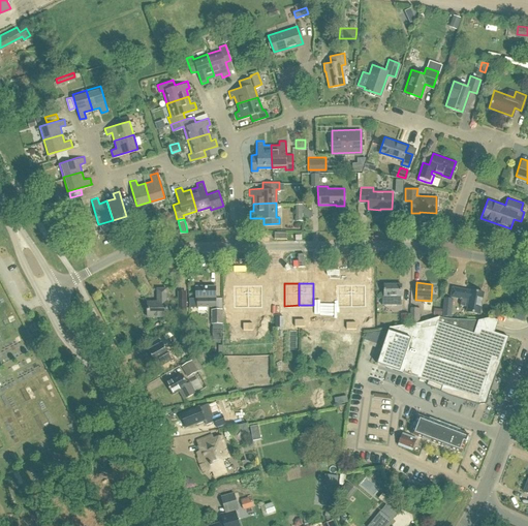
[(350,305),(350,283),(336,283),(336,305),(350,305)]
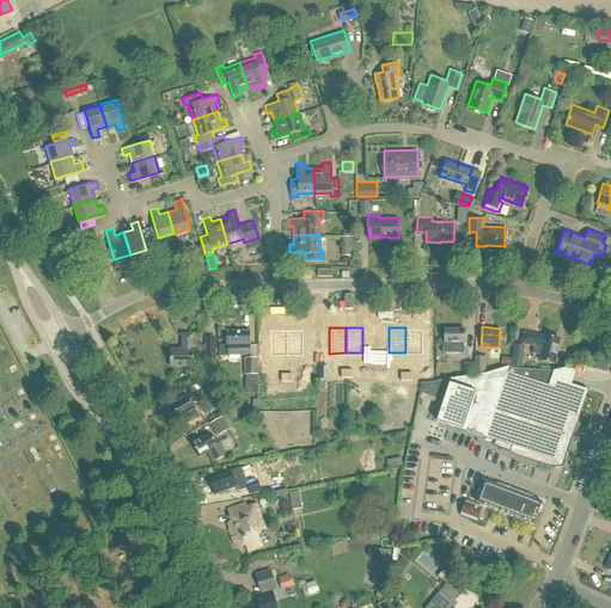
[(422,327),(405,327),(405,352),(422,352),(422,327)]
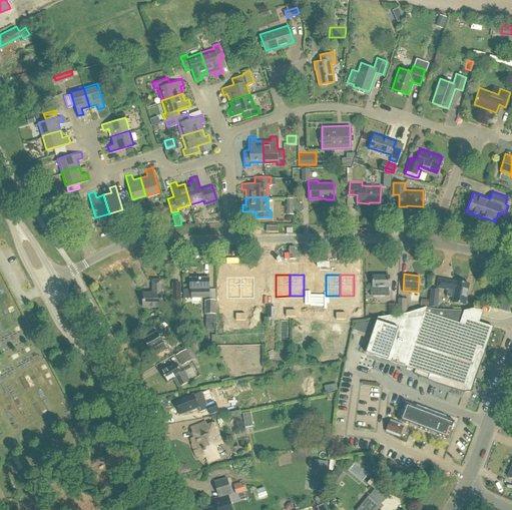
[(372,275),(372,285),(370,285),(370,294),(389,294),(389,275),(372,275)]
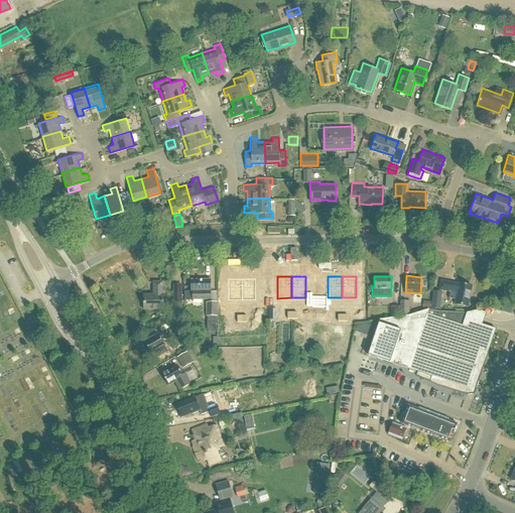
[(204,295),(204,297),(210,297),(210,277),(190,277),(190,289),(191,289),(191,295),(204,295)]
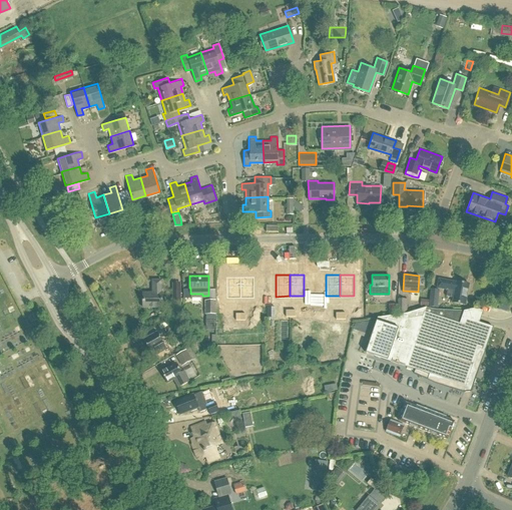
[(225,297),(239,297),(239,276),(225,276),(225,297)]
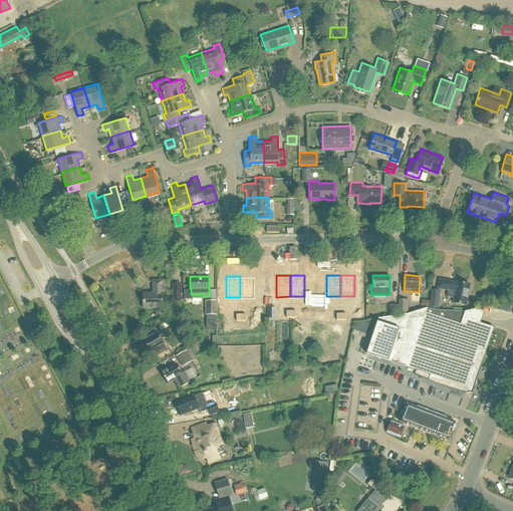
[(254,276),(240,276),(240,297),(254,297),(254,276)]
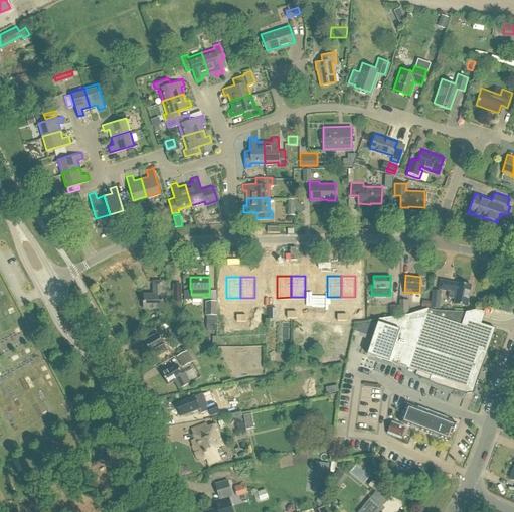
[(448,295),(455,297),(454,302),(466,304),(470,283),(458,281),(440,278),(438,287),(449,289),(447,296),(448,296),(448,295)]
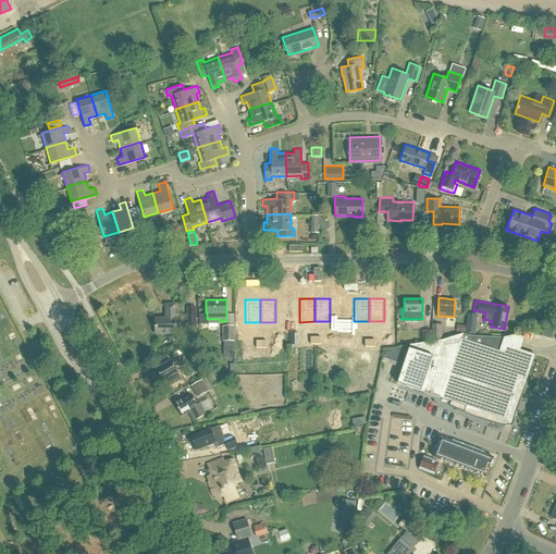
[(165,316),(155,317),(155,332),(175,332),(175,316),(174,316),(174,303),(165,303),(165,316)]
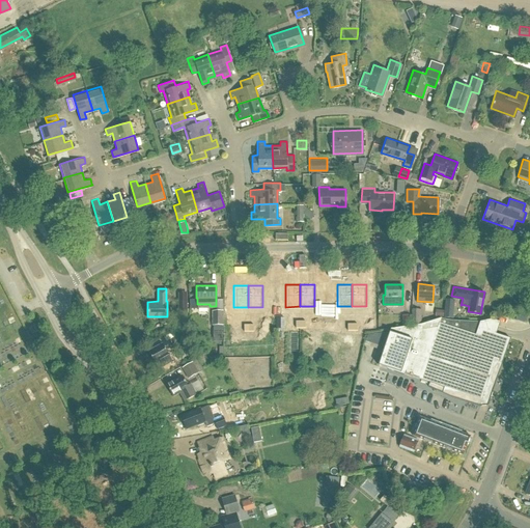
[(179,290),(179,318),(188,318),(188,290),(179,290)]
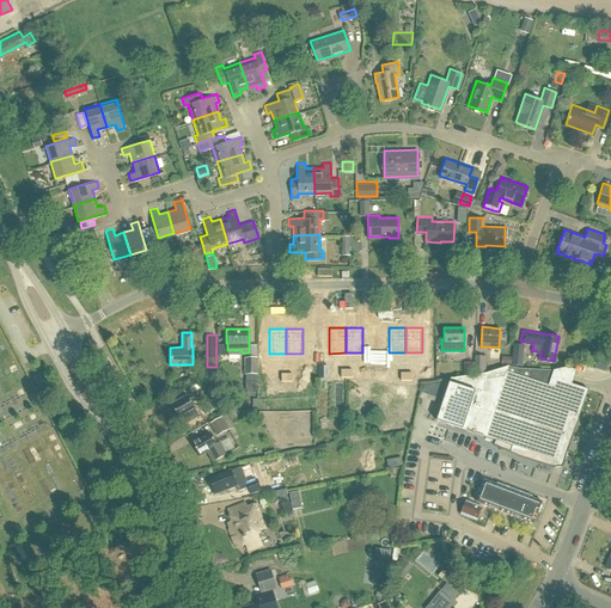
[(509,363),(520,364),(523,344),(512,343),(509,363)]
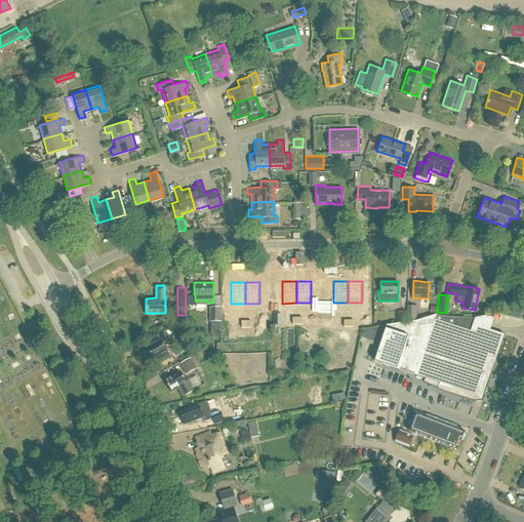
[(406,304),(406,318),(415,318),(415,304),(406,304)]
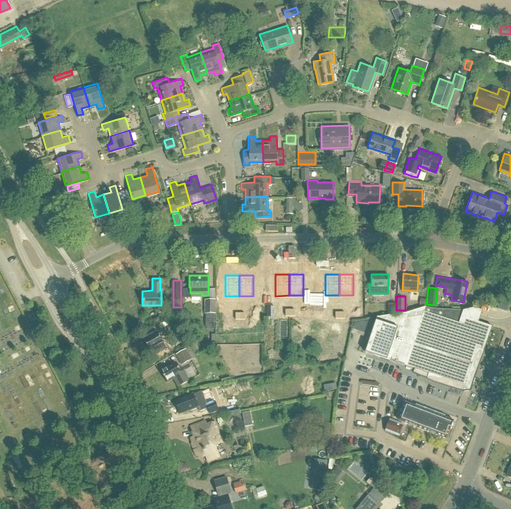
[(204,297),(204,312),(214,311),(214,297),(204,297)]
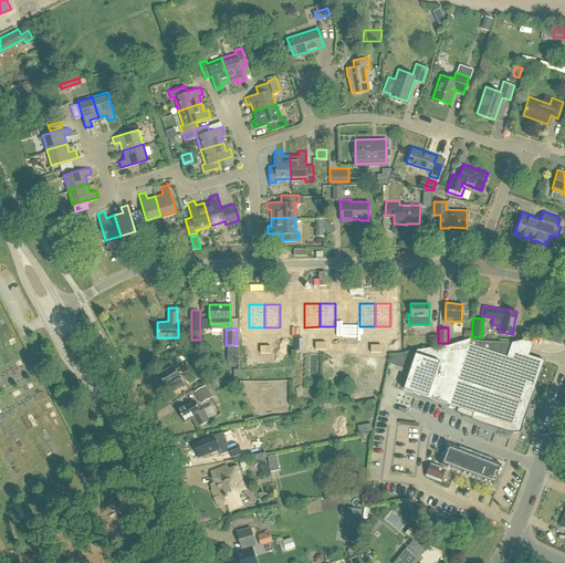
[(534,386),(543,357),(527,352),(532,339),(522,337),(511,340),(510,341),(480,340),(469,337),(451,344),(417,348),(416,348),(415,352),(403,387),(403,388),(411,391),(447,403),(448,403),(457,406),(489,417),(513,425),(518,414),(527,384),(534,386)]
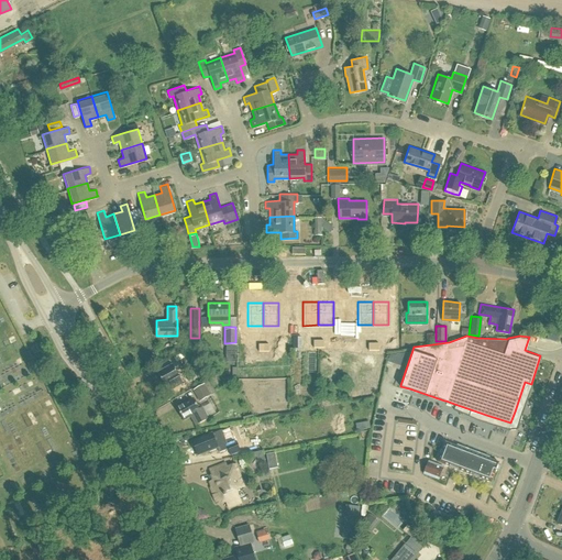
[(179,358),(184,364),(190,360),(186,353),(179,358)]
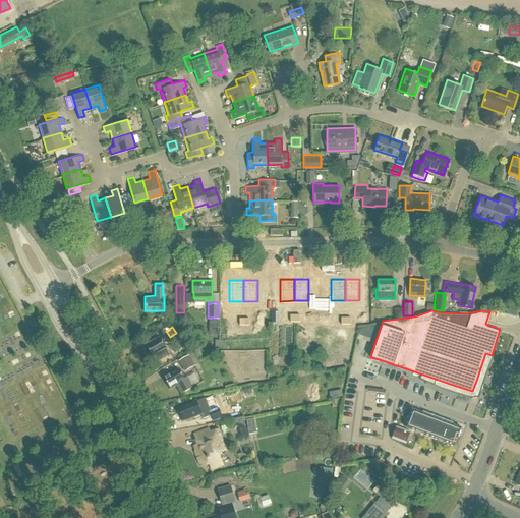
[(145,343),(152,355),(166,348),(159,335),(145,343)]
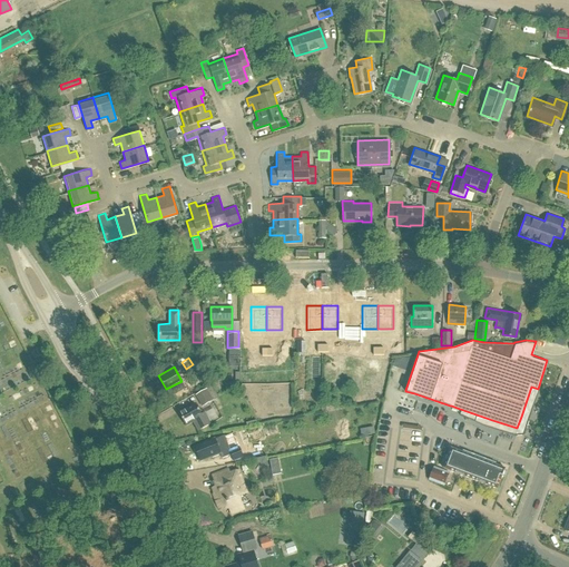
[(194,393),(200,404),(213,398),(206,387),(194,393)]
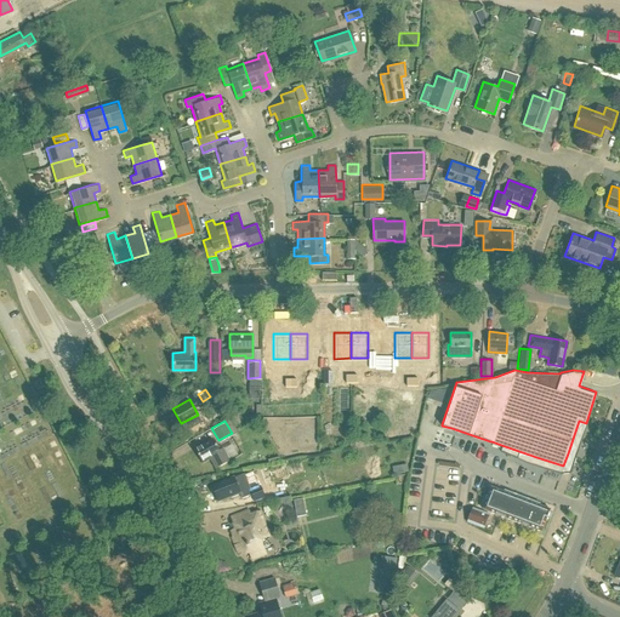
[(219,449),(211,436),(194,447),(202,461),(210,456),(215,467),(229,458),(222,446),(219,449)]
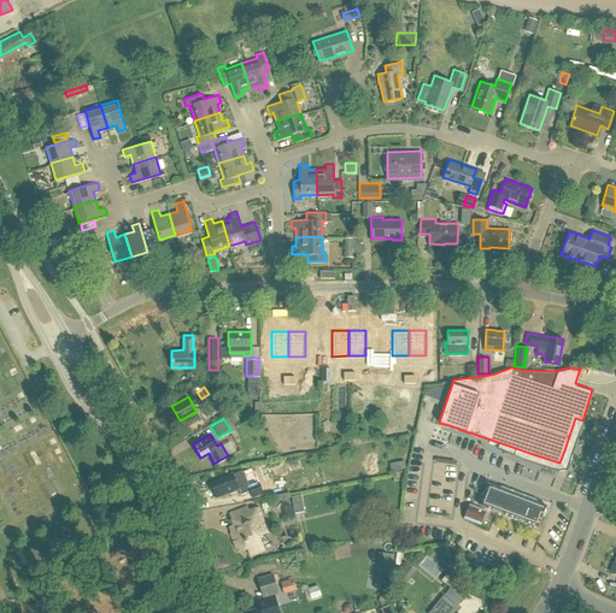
[(423,466),(426,458),(417,457),(416,465),(423,466)]
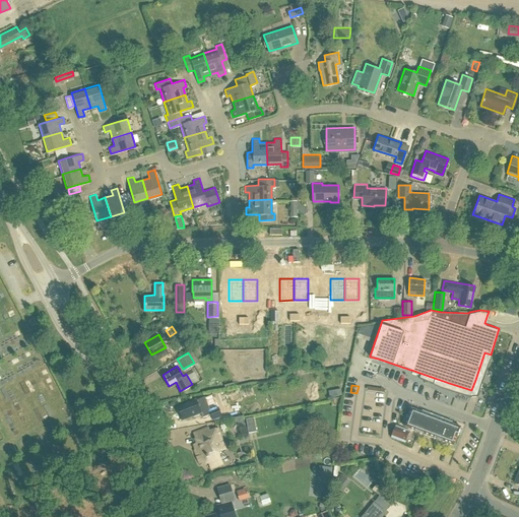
[(202,415),(210,412),(212,417),(221,413),(229,410),(224,402),(218,405),(218,404),(215,405),(214,401),(211,400),(207,402),(204,395),(196,398),(195,398),(177,405),(182,417),(192,413),(192,415),(201,411),(202,415)]
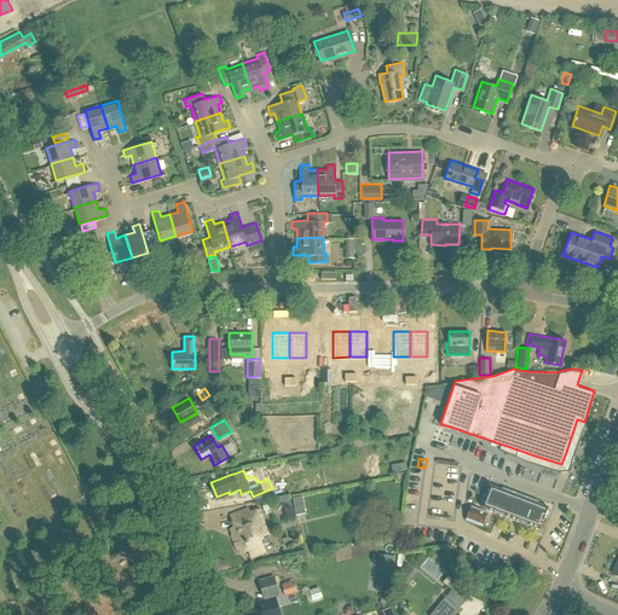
[(539,528),(543,517),(544,517),(548,506),(547,506),(489,485),(481,505),(539,528)]
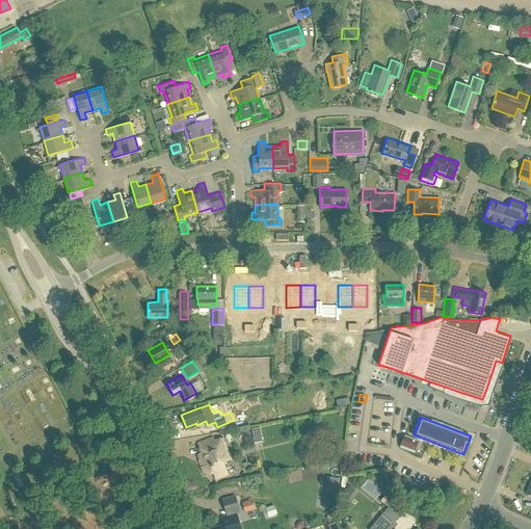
[(402,446),(414,451),(418,439),(406,434),(402,446)]
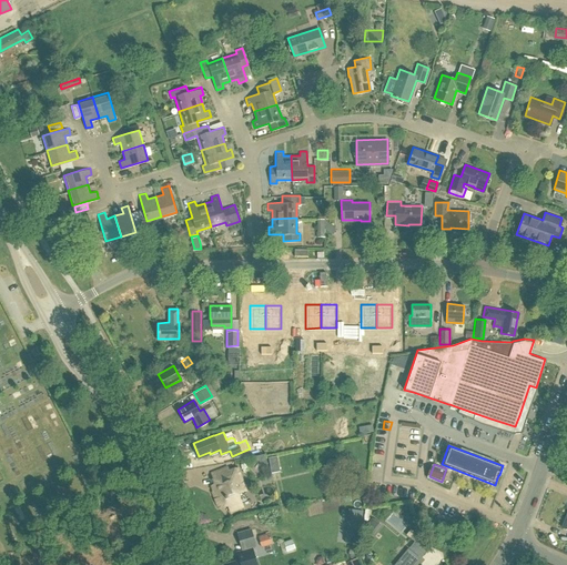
[(218,488),(212,491),(218,504),(226,500),(229,506),(241,502),(236,492),(245,488),(238,466),(229,470),(226,465),(211,471),(218,488)]
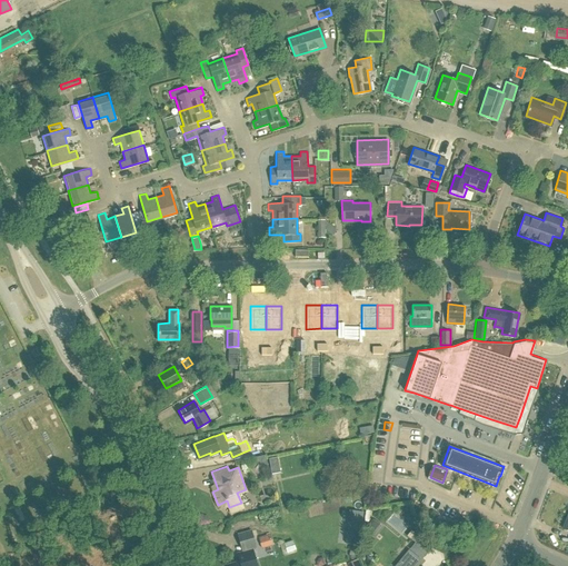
[(236,527),(241,546),(255,542),(250,524),(236,527)]
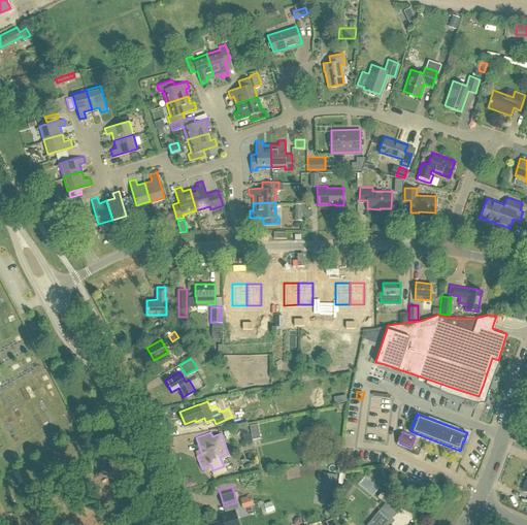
[(322,491),(321,502),(333,504),(335,492),(322,491)]
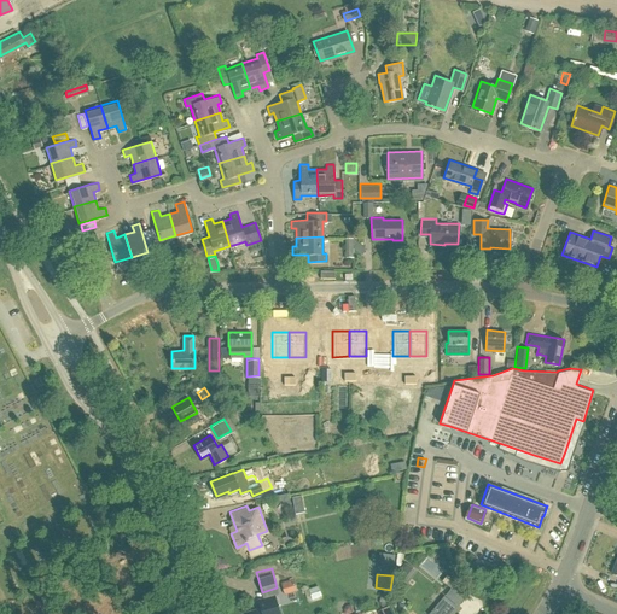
[(287,591),(301,586),(300,580),(286,585),(287,591)]
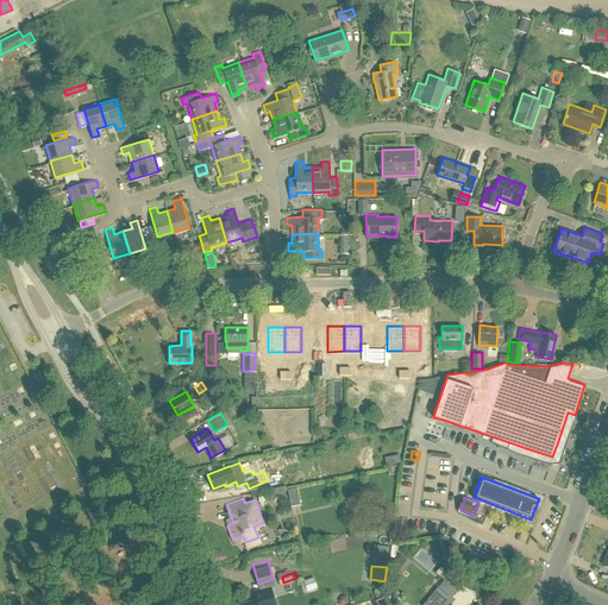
[(313,577),(304,579),(307,588),(315,585),(313,577)]
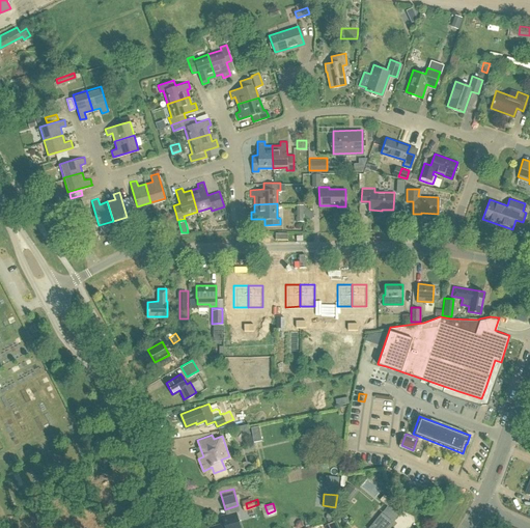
[(235,510),(226,512),(225,512),(228,521),(222,523),(221,522),(212,525),(212,527),(240,527),(238,518),(235,510)]
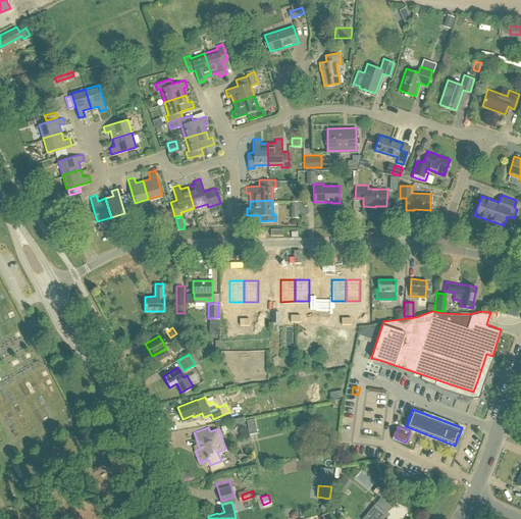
[(376,518),(377,518),(379,518),(385,513),(374,503),(362,518),(376,518)]
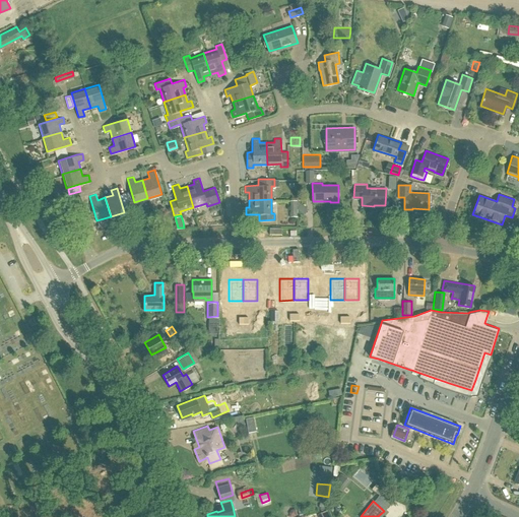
[(316,513),(318,516),(330,516),(326,508),(316,513)]
